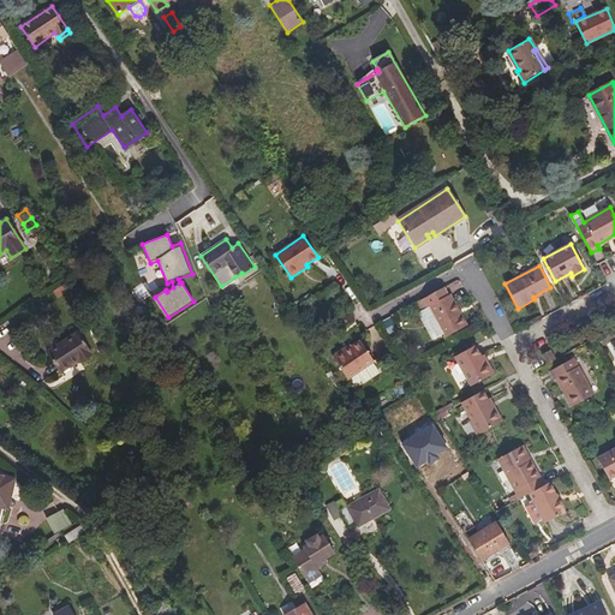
[(236,276),(221,286),(224,290),(238,279),(236,276)]
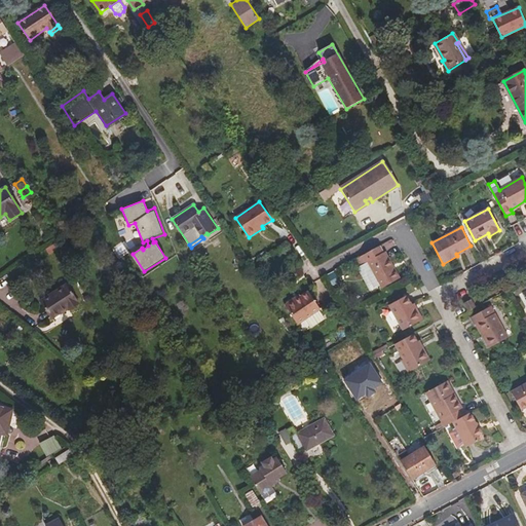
[(392,269),(384,253),(382,253),(379,247),(358,258),(362,265),(368,262),(382,288),(401,278),(395,268),(392,269)]
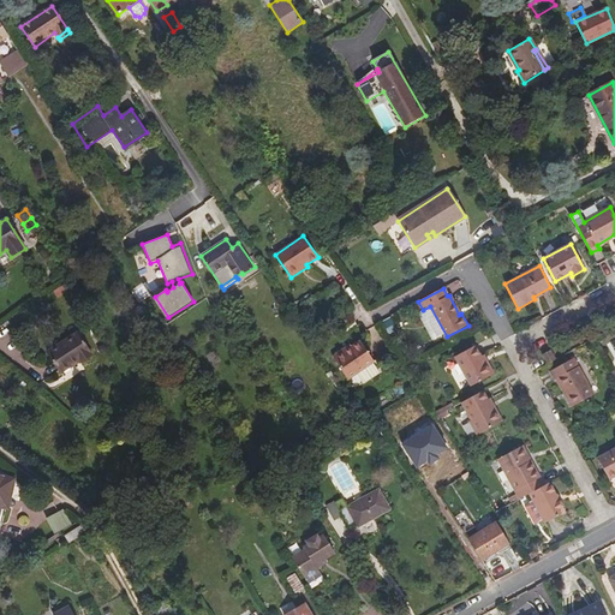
[(461,314),(451,294),(449,296),(459,315),(461,314)]
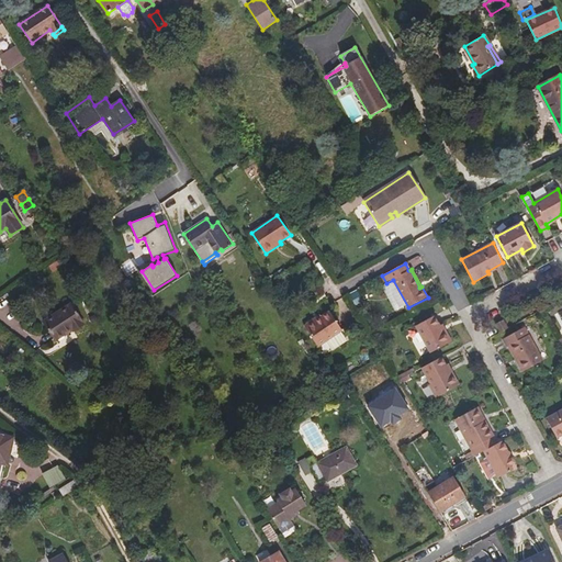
[(152,292),(154,290),(142,271),(138,272),(152,292)]
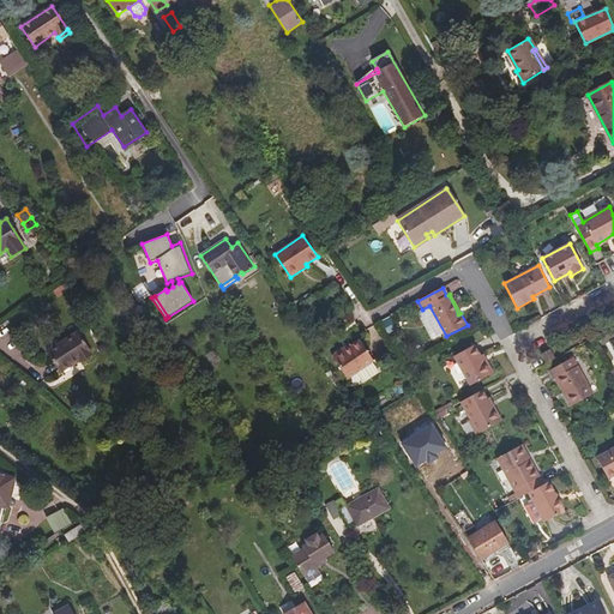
[(92,355),(77,332),(48,351),(61,372),(78,360),(80,362),(92,355)]
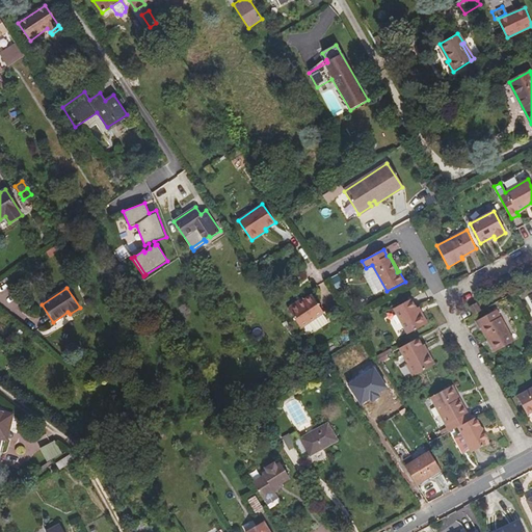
[(325,314),(310,293),(288,308),(301,328),(325,314)]
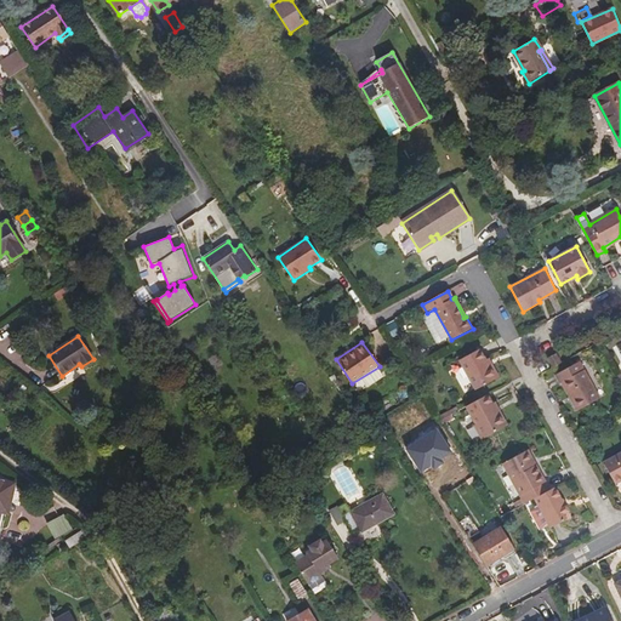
[(496,377),(479,349),(460,360),(476,389),(496,377)]
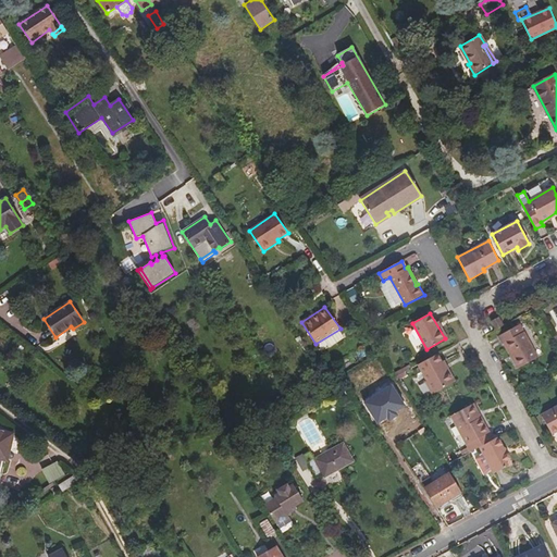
[(496,330),(504,325),(499,317),(492,321),(496,330)]
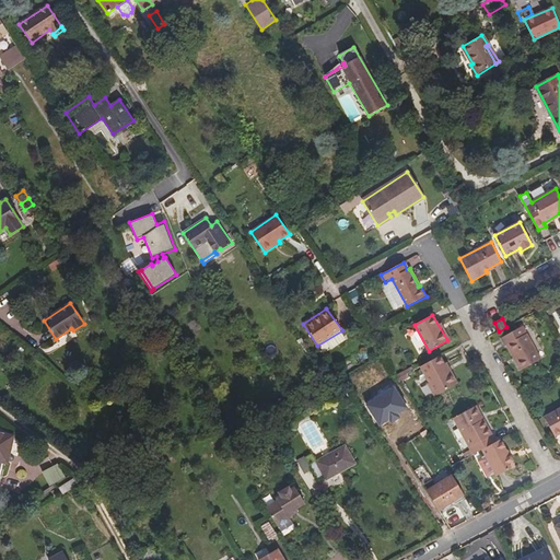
[(450,339),(441,325),(439,326),(447,340),(450,339)]
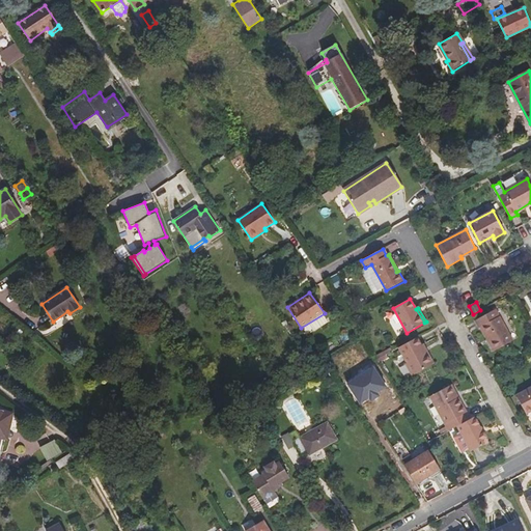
[(508,333),(496,309),(475,320),(479,328),(483,326),(491,341),(488,342),(494,352),(510,342),(506,334),(508,333)]
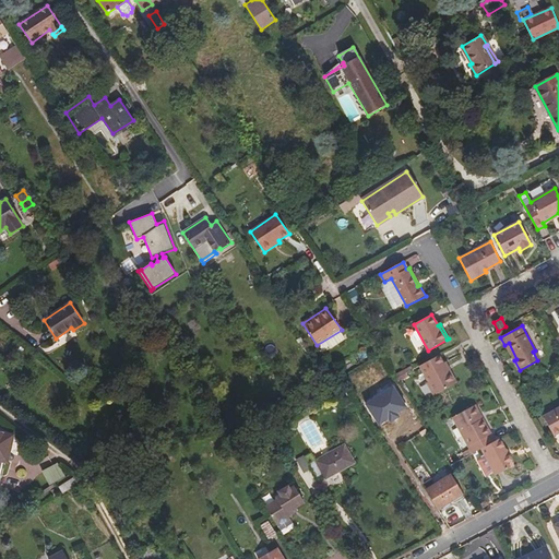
[(516,359),(509,343),(504,345),(513,361),(514,360),(516,359)]
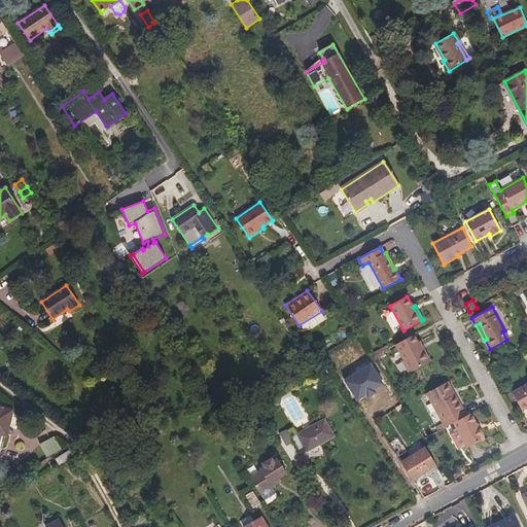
[(431,361),(424,349),(422,350),(419,343),(414,335),(395,345),(403,360),(402,361),(409,373),(431,361)]
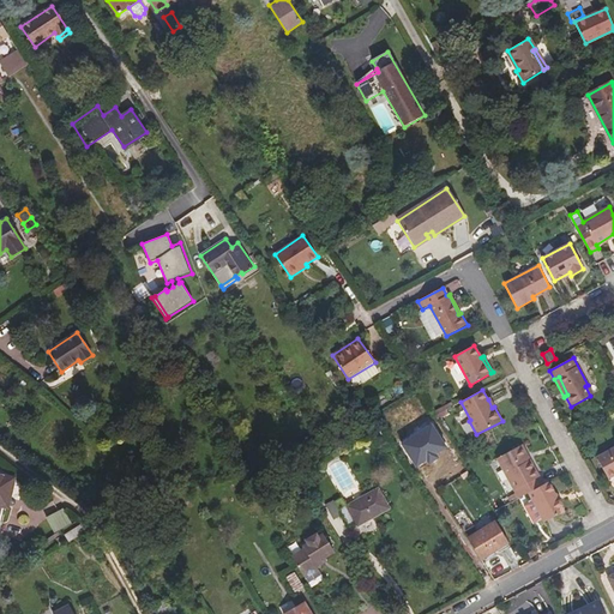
[(402,405),(405,413),(422,402),(419,395),(402,405)]
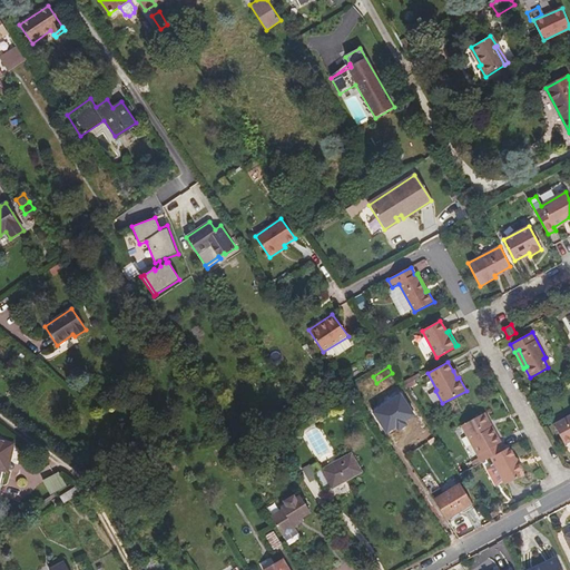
[(491,428),(483,414),(461,426),(479,458),(472,462),(474,467),(490,458),(505,450),(492,426),(491,428)]
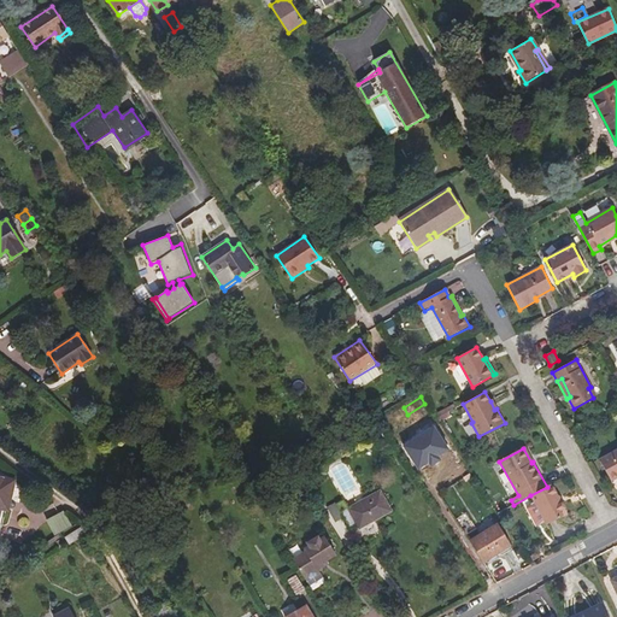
[(616,450),(599,459),(611,480),(616,475),(616,450)]
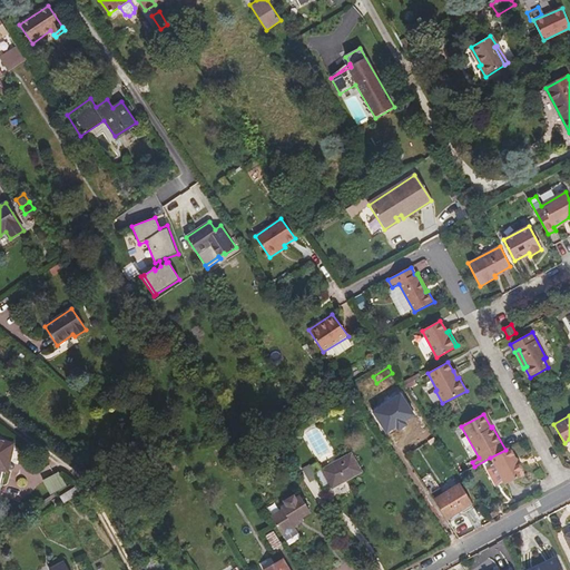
[(15,444),(0,440),(0,473),(1,471),(8,472),(15,444)]
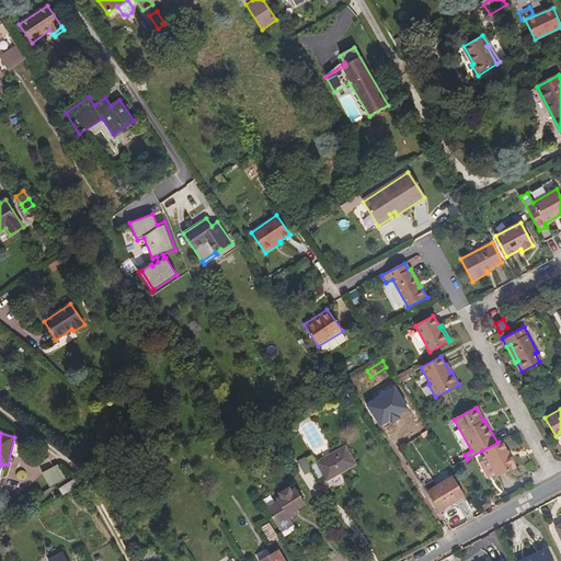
[(517,467),(502,439),(497,443),(482,450),(497,477),(517,467)]
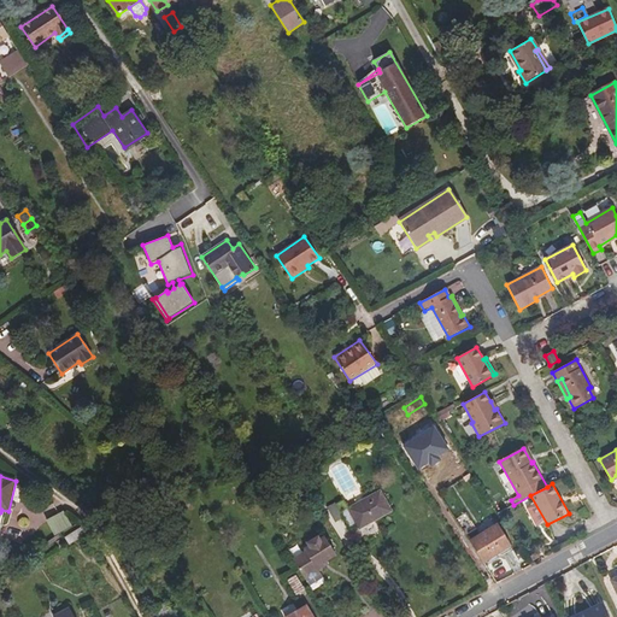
[(391,511),(381,492),(341,513),(351,528),(358,524),(360,528),(391,511)]
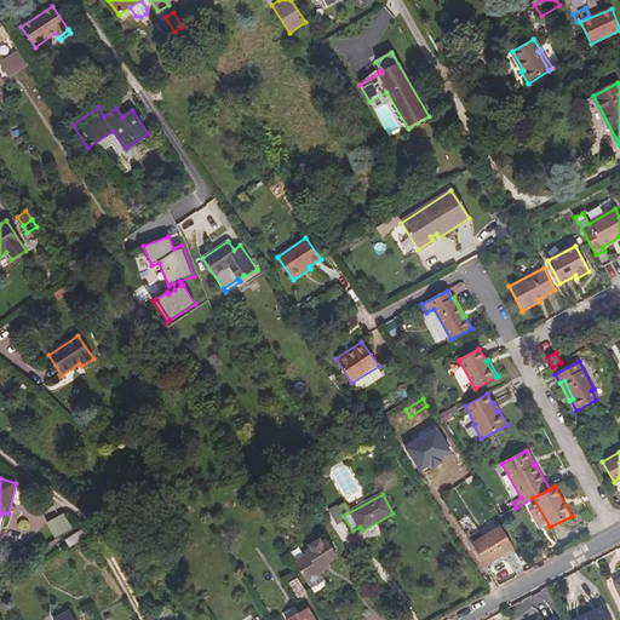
[(72,528),(64,515),(47,523),(56,538),(72,528)]
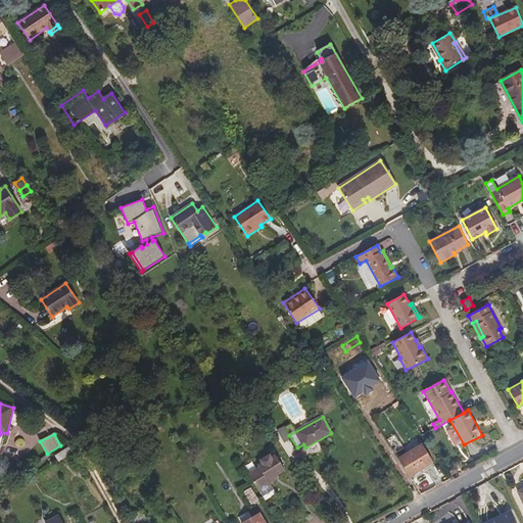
[(422,444),(399,459),(411,476),(433,463),(422,444)]
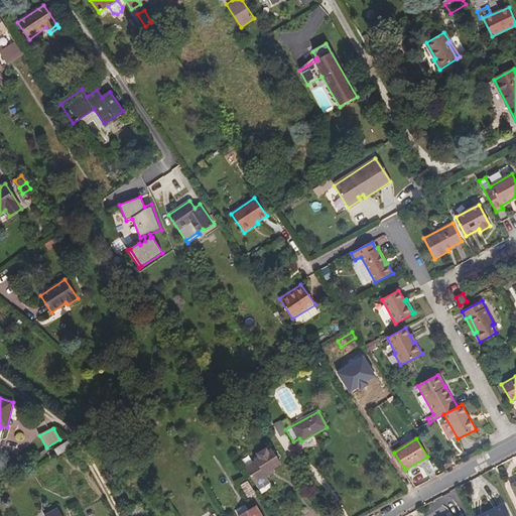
[(73,446),(69,441),(54,450),(58,456),(73,446)]
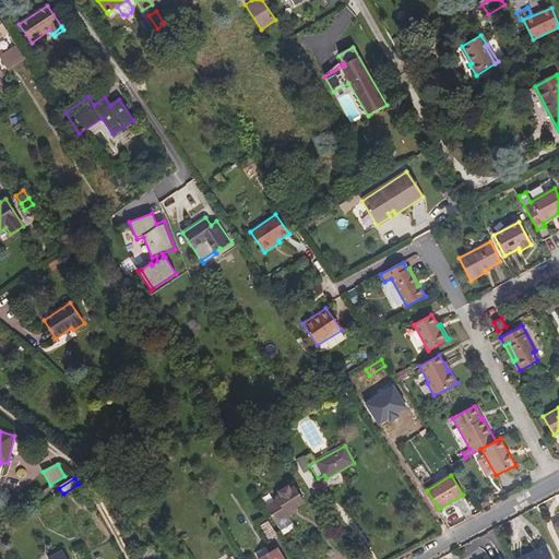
[(295,525),(290,519),(289,516),(298,511),(296,508),(305,502),(294,486),(276,498),(277,499),(266,507),(284,536),(294,530),(295,528),(295,525)]
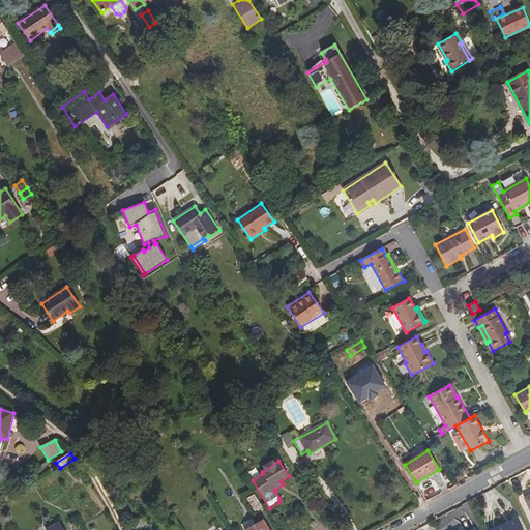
[(262,507),(255,494),(247,499),(255,511),(262,507)]
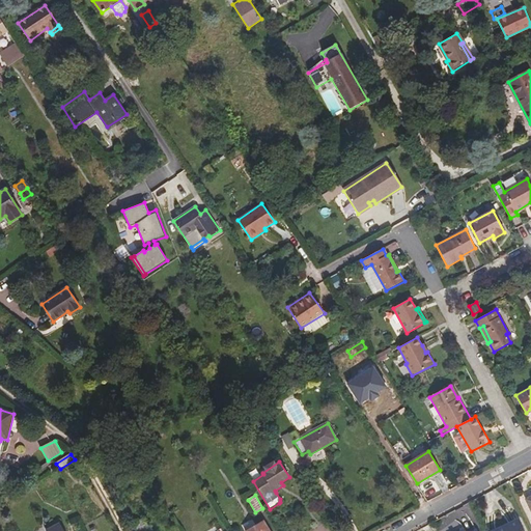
[(146,525),(143,519),(133,524),(136,530),(151,530),(148,524),(146,525)]
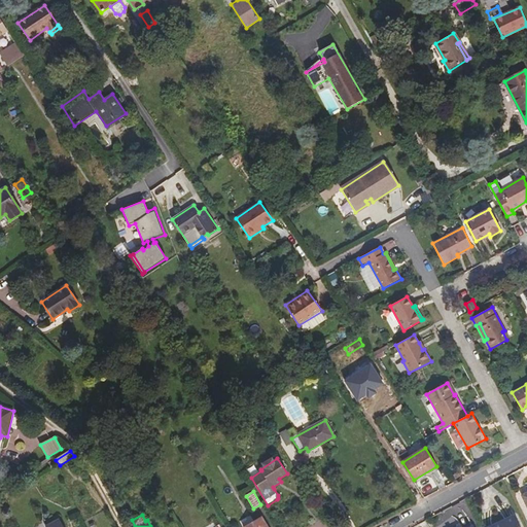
[(518,526),(513,516),(490,526),(518,526)]
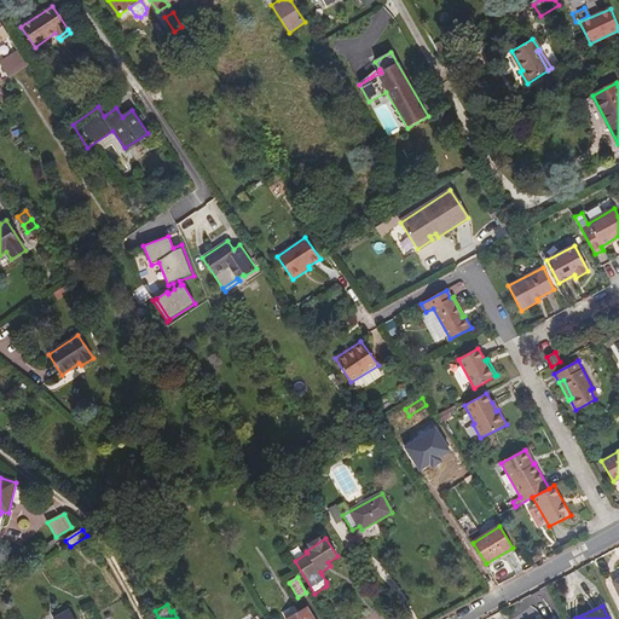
[(313,618),(307,608),(288,618),(313,618)]
